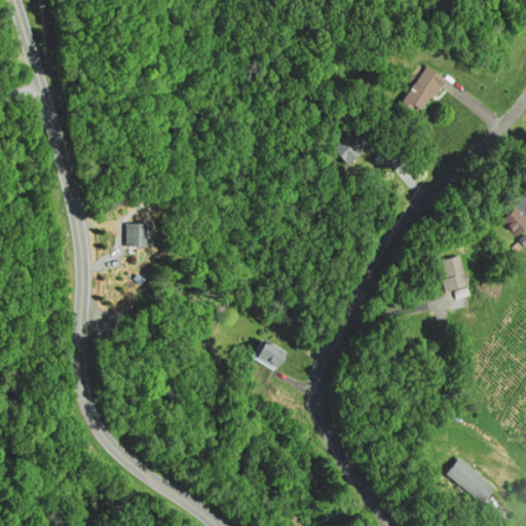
[(427,63),(401,99),(410,106),(413,102),(421,108),(446,76),(427,63)]
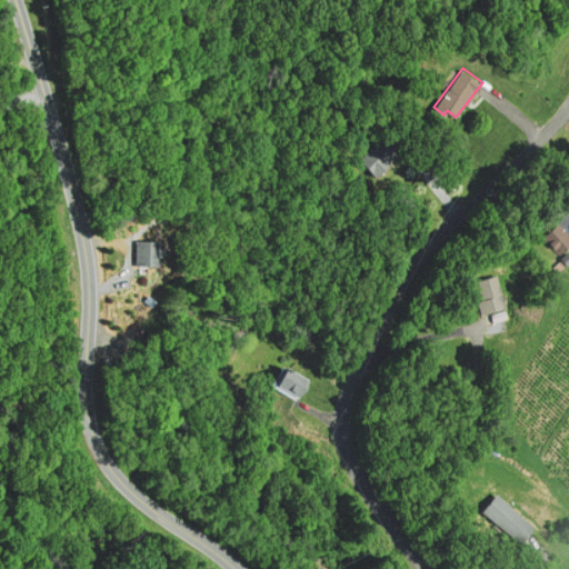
[(358,158),(376,173),(396,151),(379,136),(358,158)]
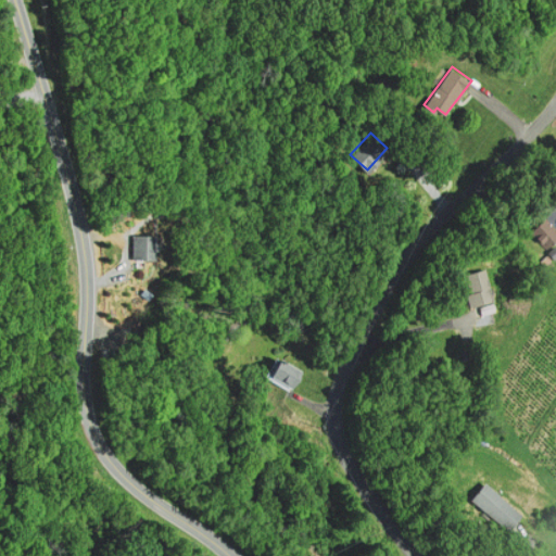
[(532,229),(550,245),(555,237),(555,228),(544,217),(532,229)]
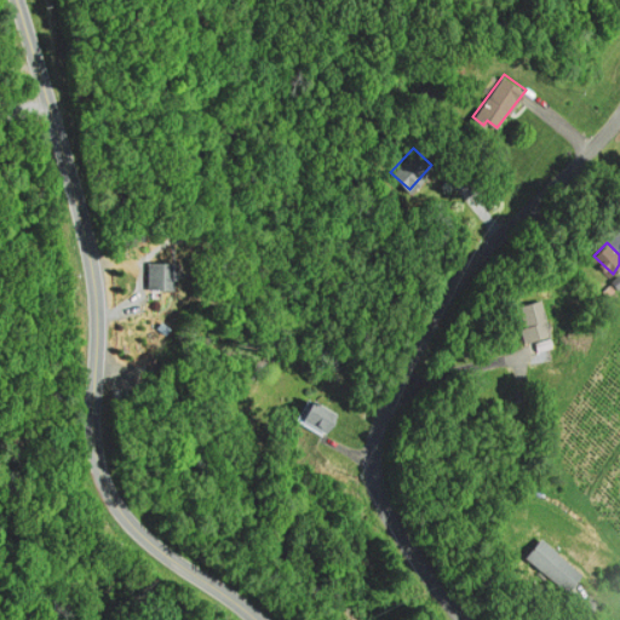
[(147,259),(145,287),(171,288),(172,260),(147,259)]
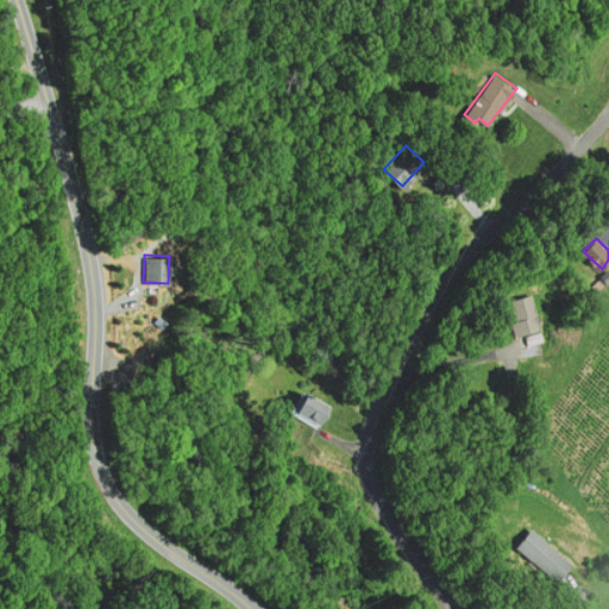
[(534,295),(542,330),(515,336),(512,321),(518,320),(513,300),(534,295)]
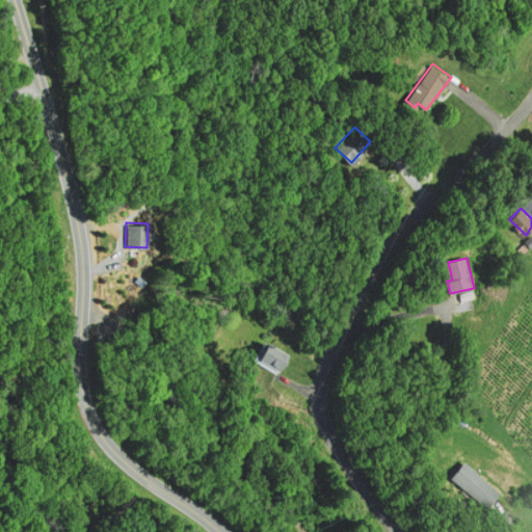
[(267,342),(288,353),(277,371),(258,360),(267,342)]
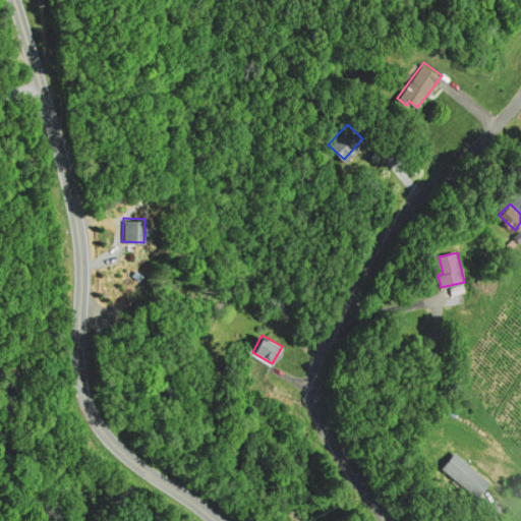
[(443,468),(476,498),(489,482),(456,453),(443,468)]
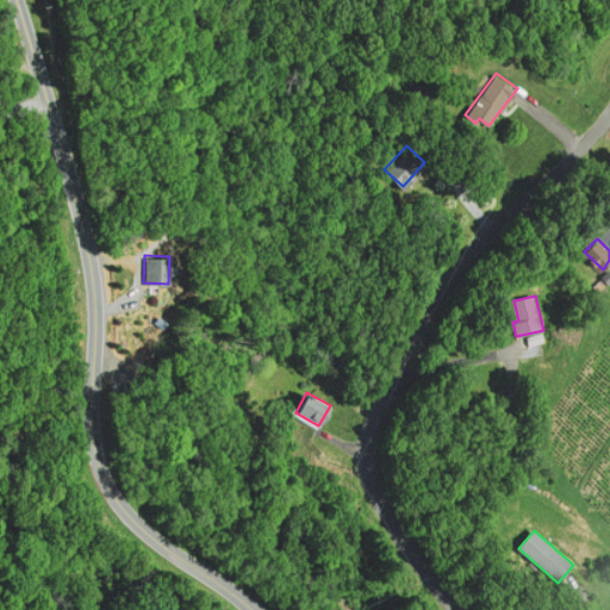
All buildings are outlined.
